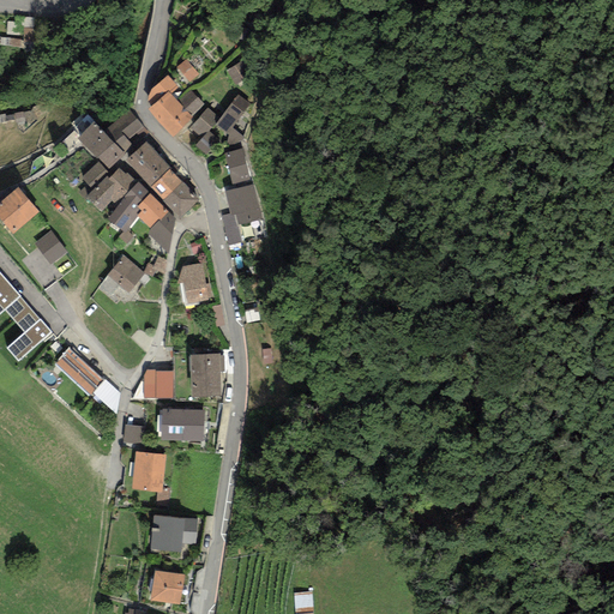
[(34,18),(14,17),(14,22),(7,22),(6,38),(0,37),(0,42),(0,44),(23,48),(23,41),(34,41),(34,18)]
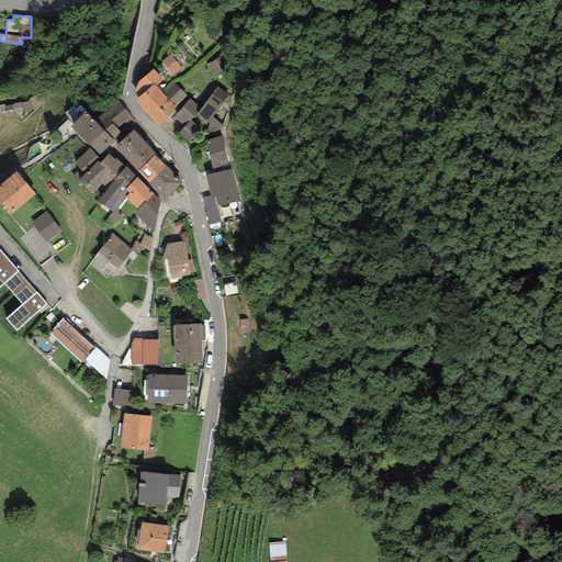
[(177,66),(165,52),(155,59),(168,72),(177,66)]
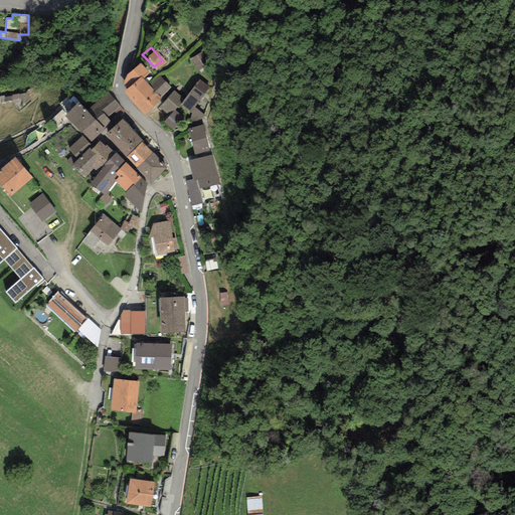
[(202,51),(189,60),(196,70),(209,61),(202,51)]
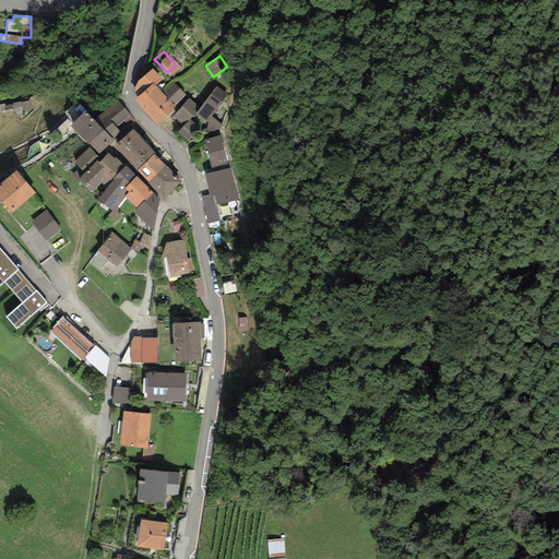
[(163,80),(153,69),(138,82),(134,87),(133,92),(138,97),(153,83),(155,85),(163,80)]
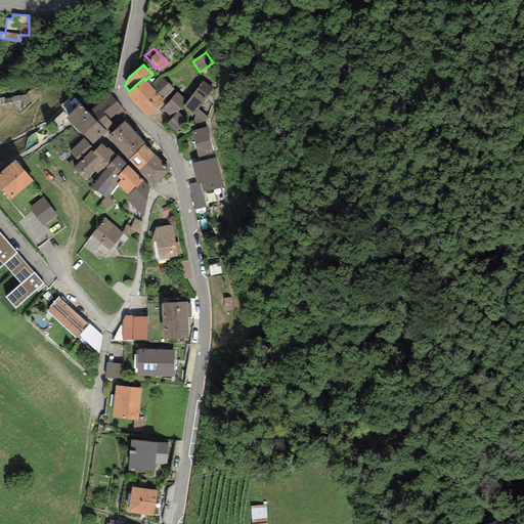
[(126,93),(148,118),(164,101),(163,99),(174,89),(163,78),(151,87),(145,80),(143,78),(129,91),(126,93)]
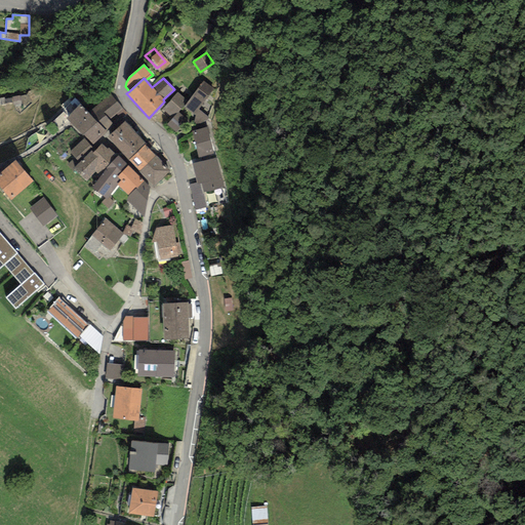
[(213,88),(204,81),(185,107),(194,114),(198,109),(213,88)]
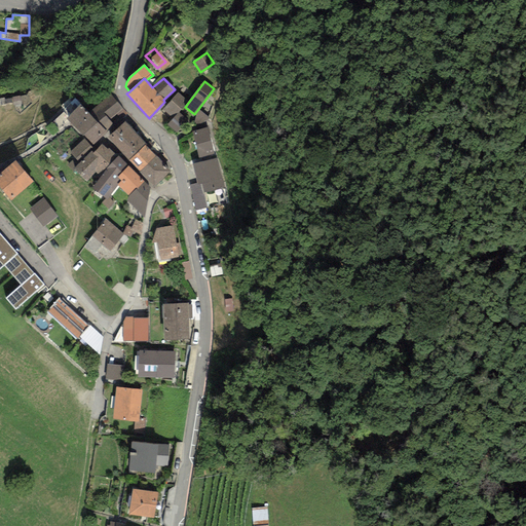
[(21,87),(2,90),(4,105),(23,101),(21,87)]
